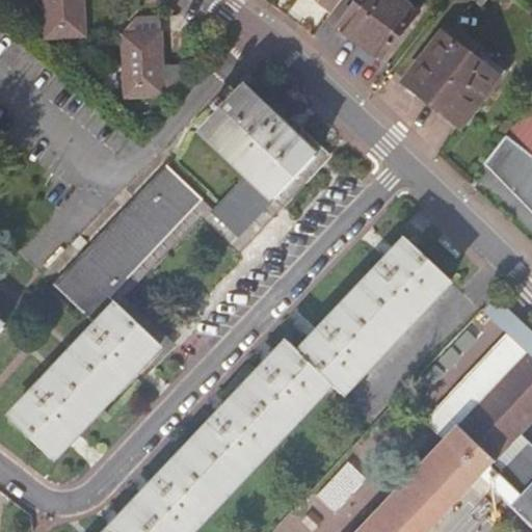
[(48,0),(51,40),(87,37),(85,0),(48,0)]
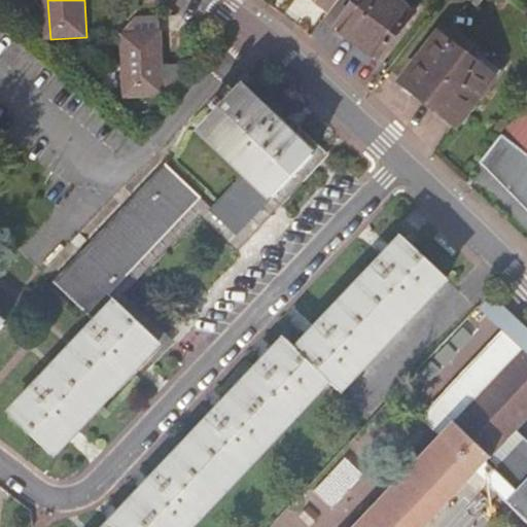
[(316,0),(330,10),(339,0),(316,0)]
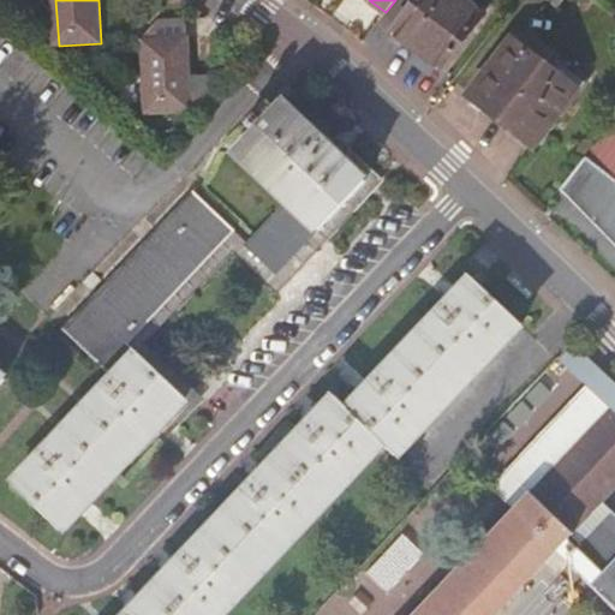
[(493,16),(471,0),(424,0),(395,39),(445,77),(493,16)]
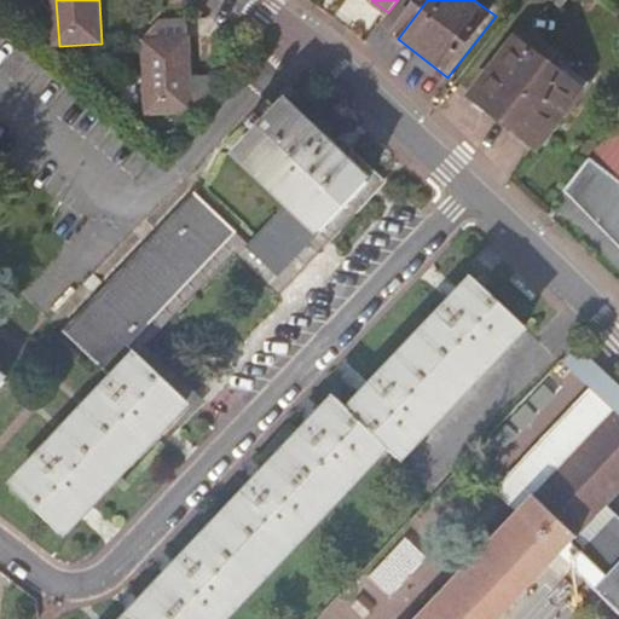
[(192,75),(189,19),(161,21),(145,42),(150,110),(201,106),(209,99),(208,74),(192,75)]
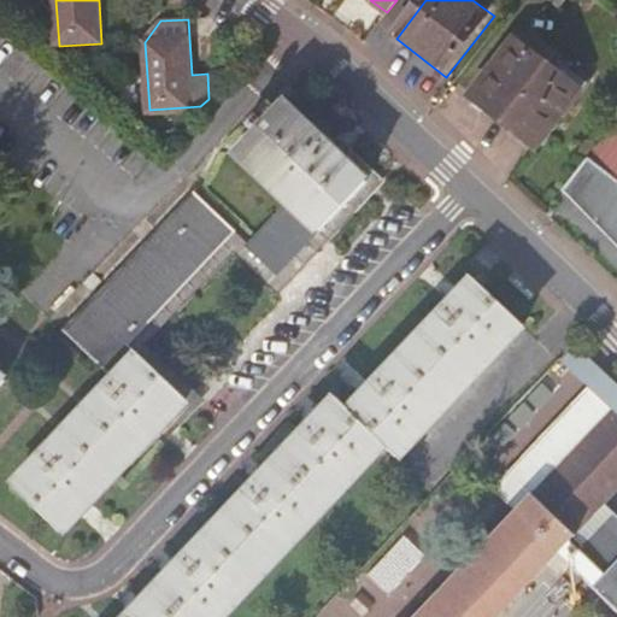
[(582,94),(517,42),(472,100),(538,152),(582,94)]
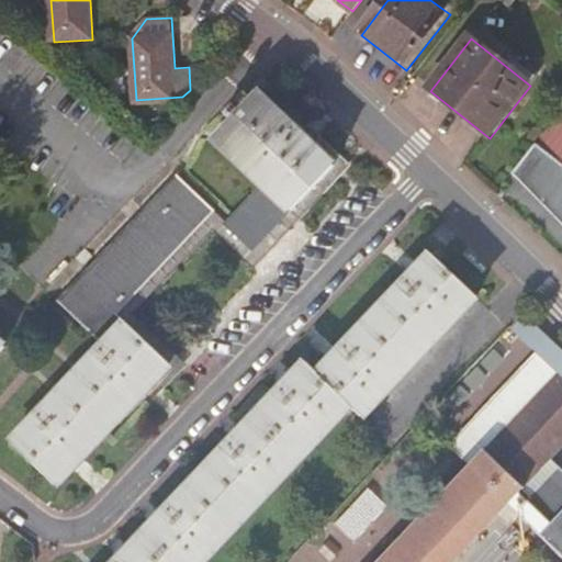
[(255,88),(212,134),(261,179),(223,221),(251,247),(295,199),(333,159),(255,88)]
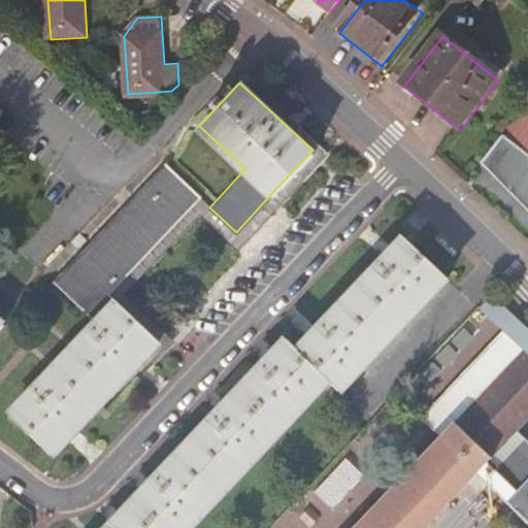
[(527,103),(484,161),(527,208),(527,103)]
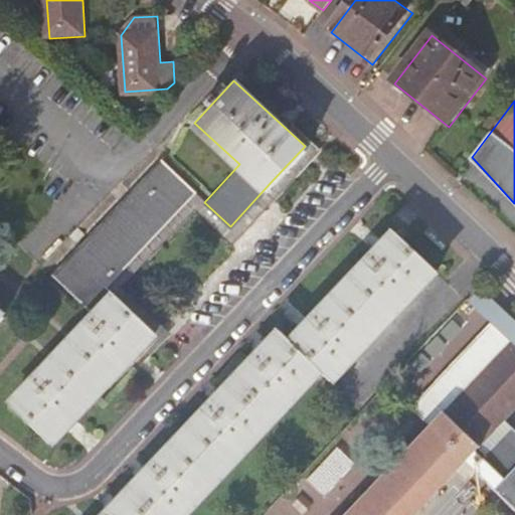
[(54,447),(158,336),(109,289),(198,193),(165,161),(55,278),(96,316),(12,406),(54,447)]
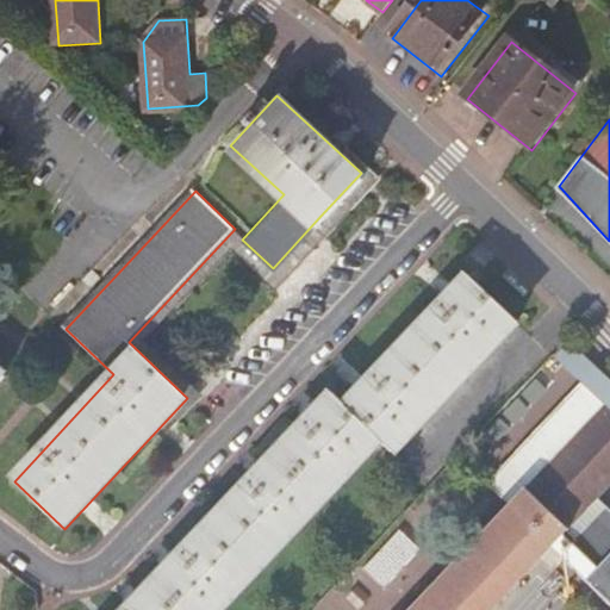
[(126,609),(217,609),(384,434),(393,444),(516,317),(468,271),(343,400),(332,391),(126,609)]
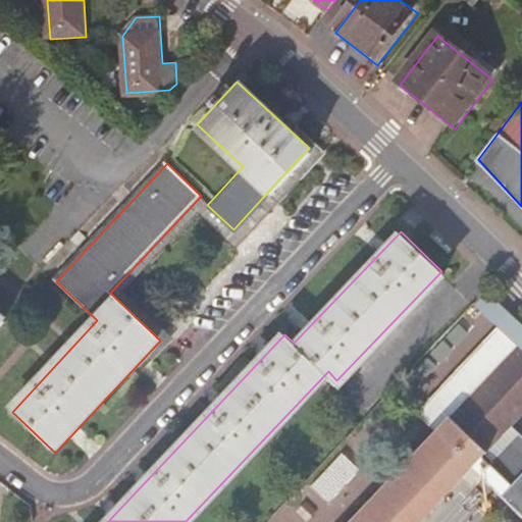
[(496,326),(427,398),(450,419),(518,347),(496,326)]
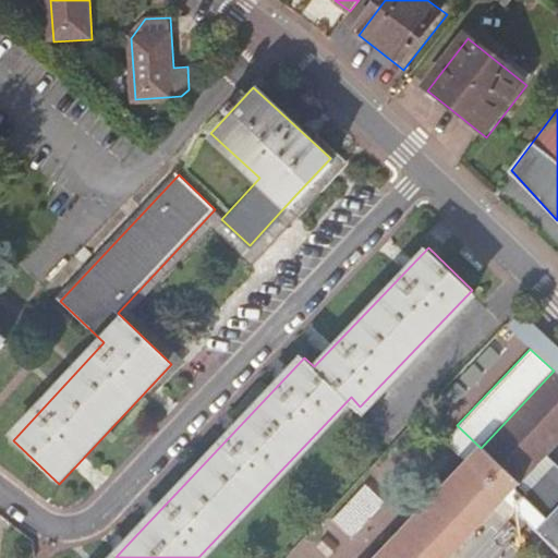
[(557,557),(557,465),(555,463),(528,492),(518,483),(545,453),(557,439),(557,365),(554,371),(481,448),(457,425),(443,440),(466,463),(375,557),(447,557),(506,497),(516,506),(514,507),(557,547),(557,557)]
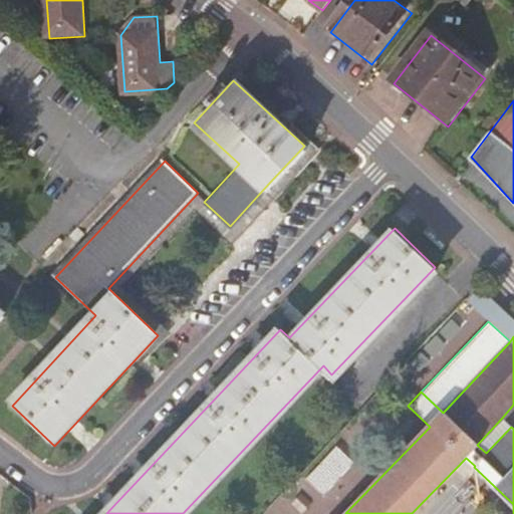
[(486,453),(511,427),(502,418),(477,445),(486,453)]
